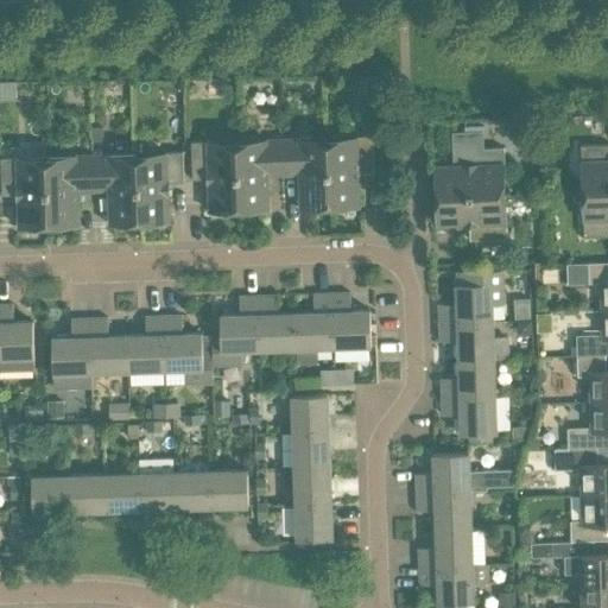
[(470,195),(494,194),(493,165),(505,164),(505,147),(485,149),(483,131),(453,132),(454,166),(435,168),(436,191),(470,190),(470,195)]
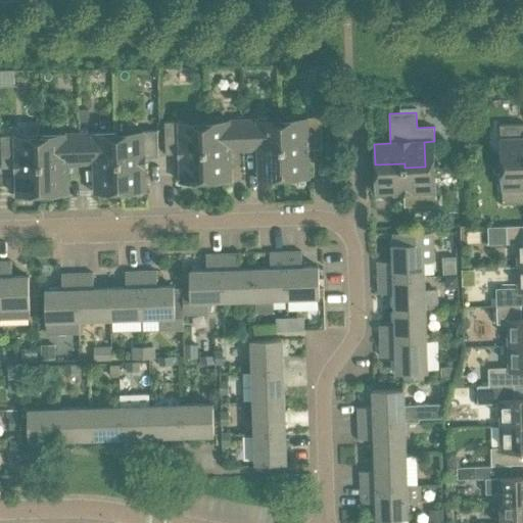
[(306,117),(281,119),(281,124),(282,148),(286,148),(287,179),(310,178),(308,144),(322,143),(321,117),(306,117)]
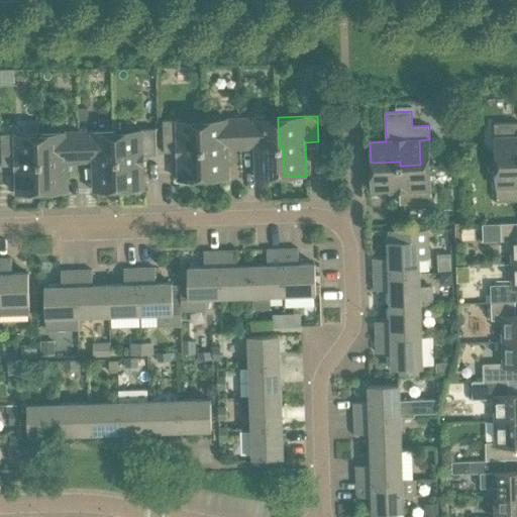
[(253,118),(240,118),(241,144),(254,143),(255,177),(284,177),(283,146),(279,146),(278,122),(278,117),(253,118)]
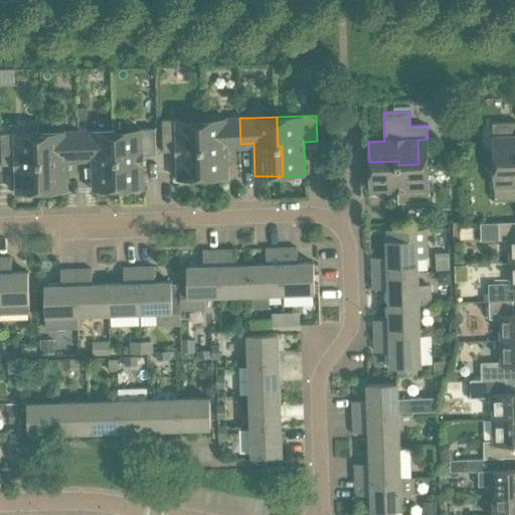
[(240,144),(239,118),(204,119),(204,124),(205,149),(201,149),(202,178),(228,177),(227,144),(240,144)]
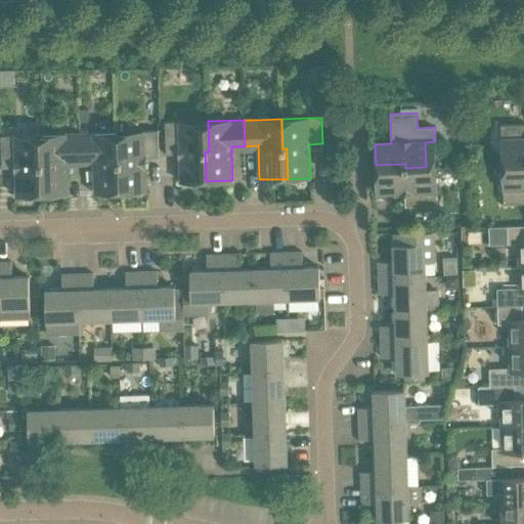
[(208,126),(208,121),(166,123),(167,148),(180,148),(181,182),(206,181),(205,151),(209,151),(208,126)]
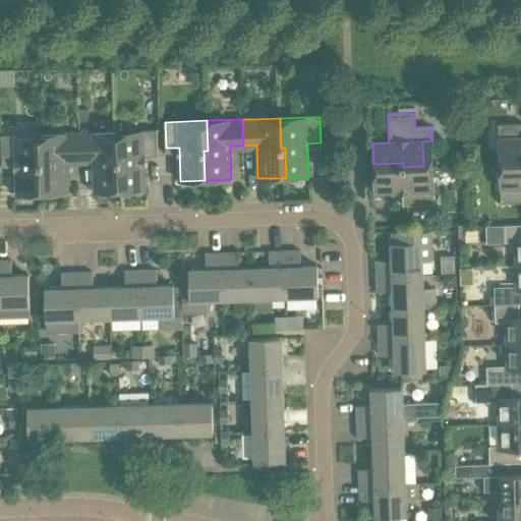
[(502,161),(505,161),(505,159),(520,158),(520,124),(499,125),(499,138),(501,138),(502,161)]
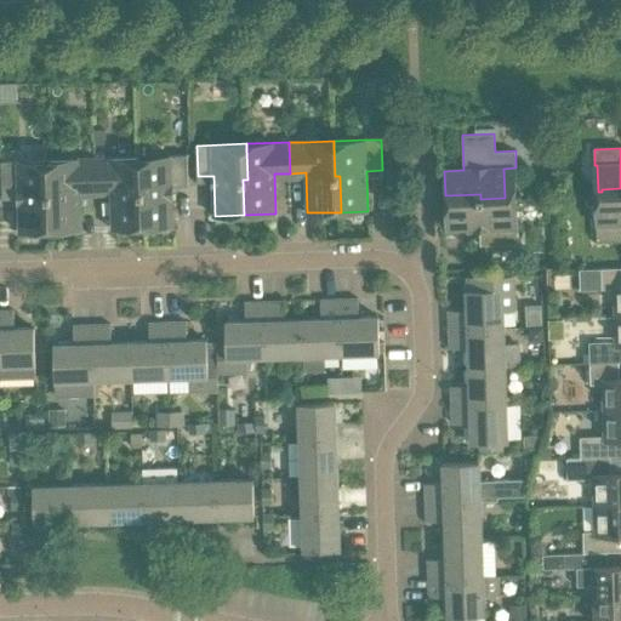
[(142,192),(143,228),(172,227),(171,187),(187,187),(186,155),(170,157),(136,158),(137,164),(137,193),(142,192)]
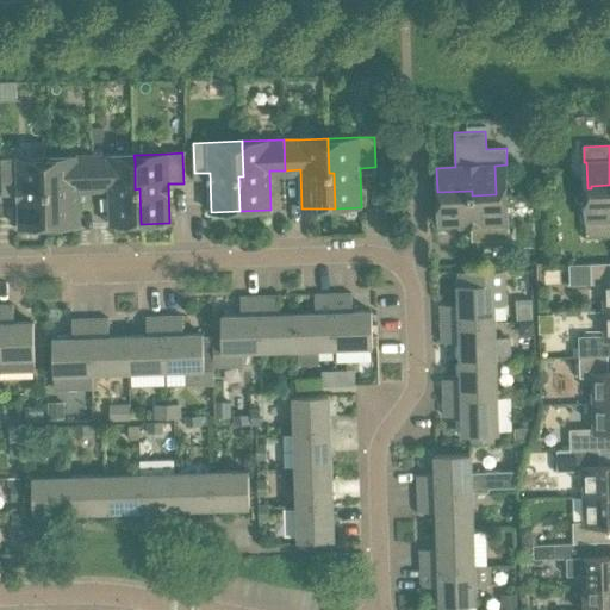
[(93,156),(93,186),(110,186),(111,225),(141,224),(139,188),(135,190),(135,161),(134,155),(109,155),(93,156)]
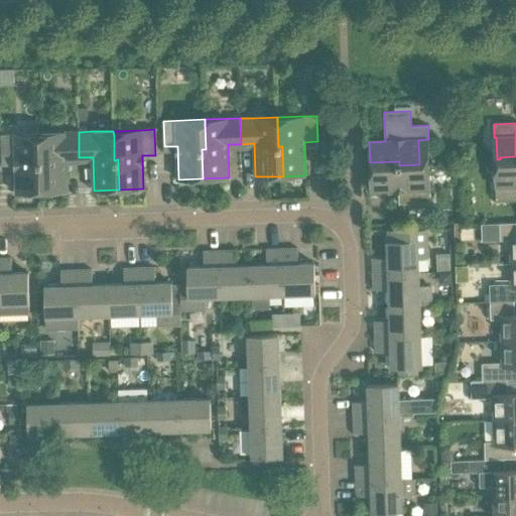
[(66,158),(79,157),(79,132),(41,133),(41,138),(42,162),(38,162),(39,192),(67,191),(66,158)]
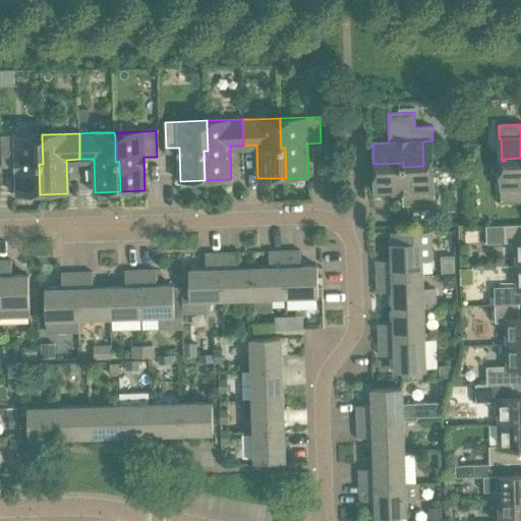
[(17,194),(40,194),(39,164),(43,164),(42,139),(42,134),(1,135),(2,162),(16,161),(17,194)]
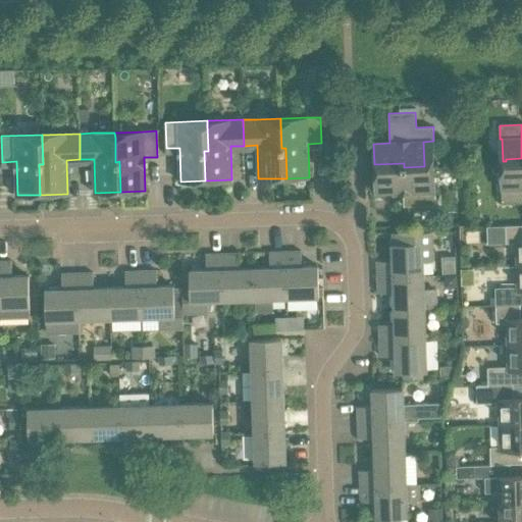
[(521,158),(506,159),(506,161),(507,189),(502,189),(502,203),(521,202),(521,158)]
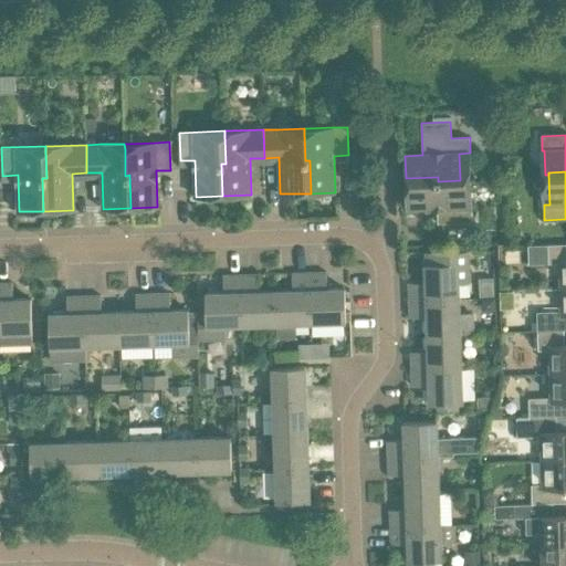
[(438,177),(406,178),(407,210),(443,208),(443,222),(472,222),(471,207),(465,207),(464,180),(460,180),(438,181),(438,177)]
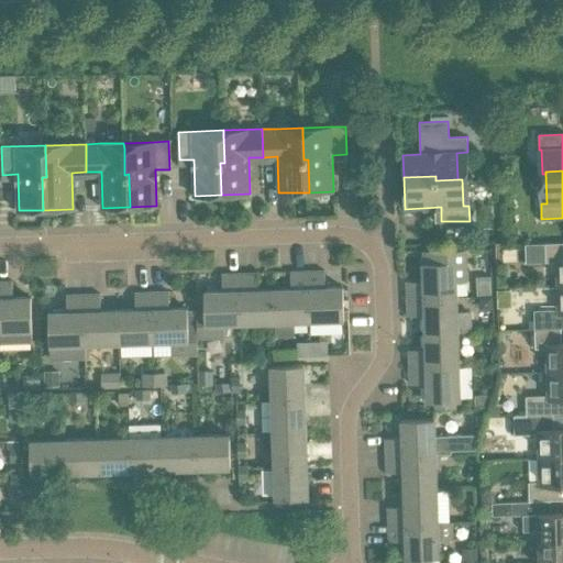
[(562,282),(562,243),(526,244),(527,263),(555,263),(555,283),(562,282)]
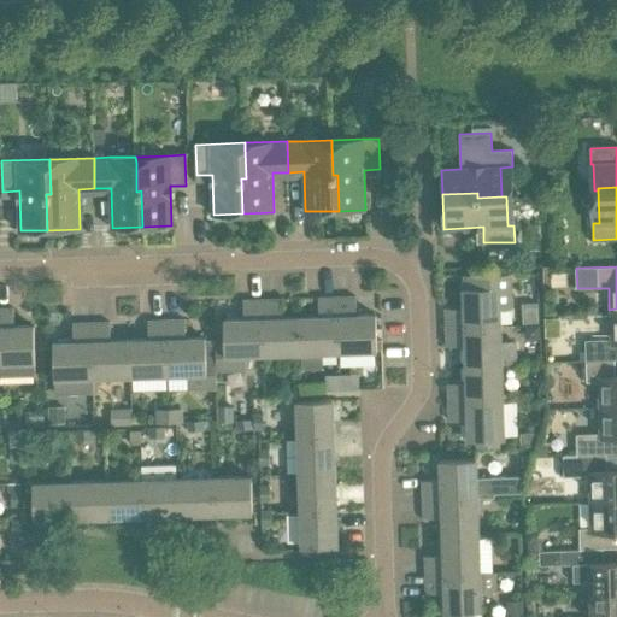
[(501,322),(500,310),(500,305),(512,305),(511,271),(468,272),(469,286),(464,286),(464,306),(446,306),(447,324),(501,322)]
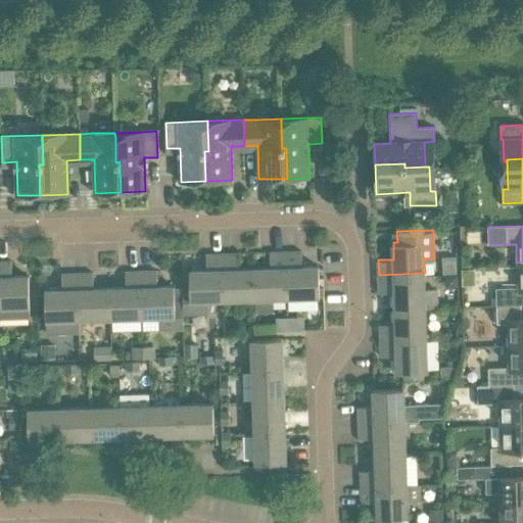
[(287,251),(270,252),(271,264),(275,264),(275,268),(255,268),(256,298),(256,314),(275,313),(274,298),(288,297),(287,263),(287,251)]
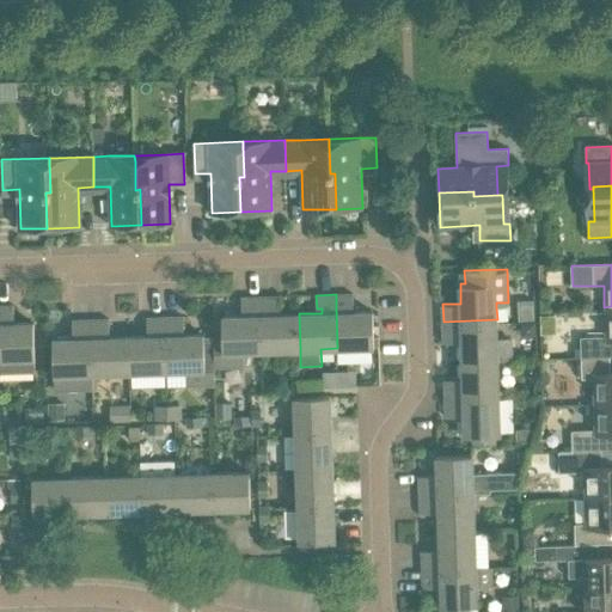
[(353,294),(336,294),(336,307),(337,348),(375,347),(374,311),(348,312),(348,307),(354,307),(353,294)]
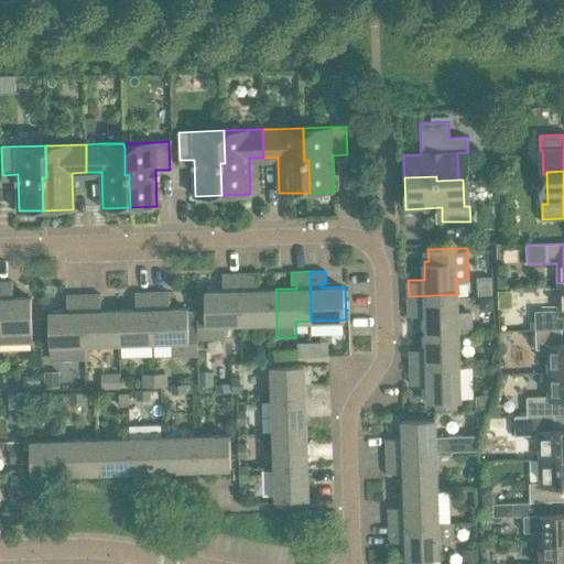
[(226,324),(242,323),(241,283),(240,273),(223,274),(223,286),(228,286),(228,291),(205,292),(206,307),(210,307),(210,312),(197,312),(198,333),(198,339),(226,339),(226,324)]
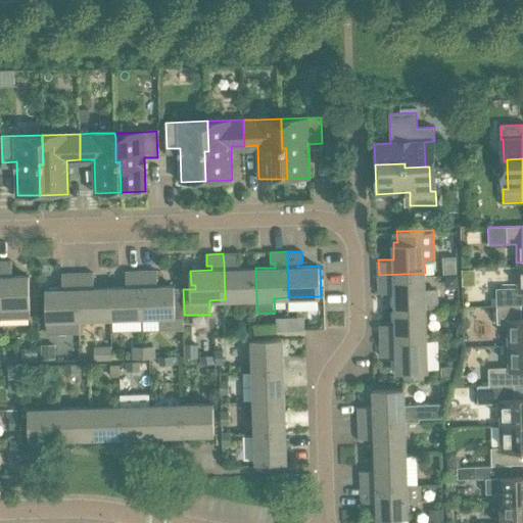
[(234,265),(238,265),(238,253),(223,253),(224,263),(225,299),(256,298),(255,268),(234,269),(234,265)]
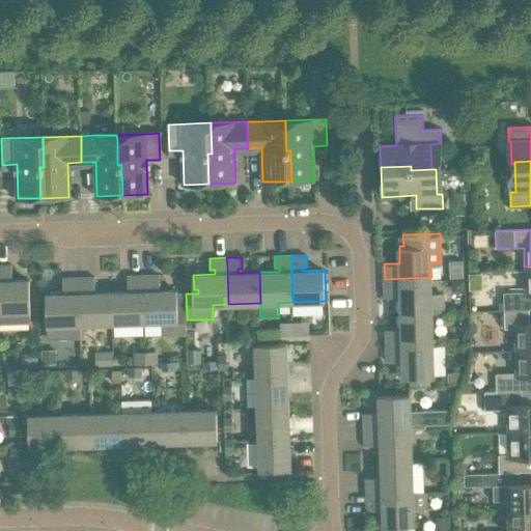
[(11,264),(0,264),(0,324),(31,324),(30,280),(7,280),(7,276),(12,276),(11,264)]
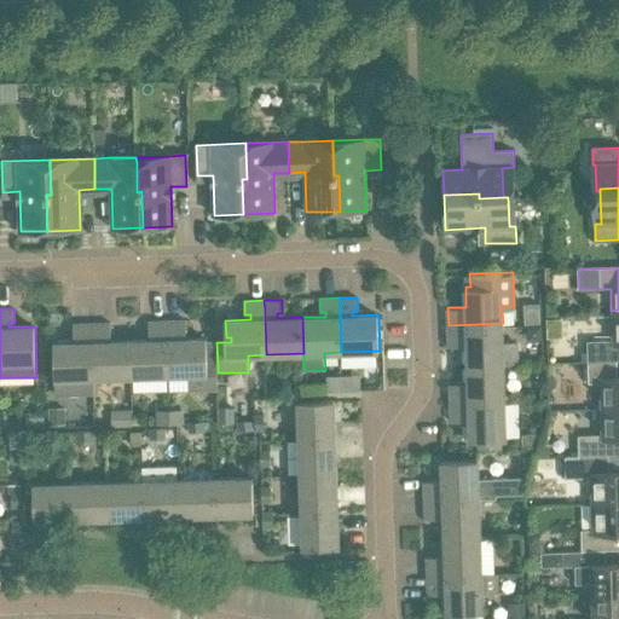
[(584,339),(584,359),(615,358),(615,341),(618,341),(618,310),(612,311),(612,337),(584,339)]
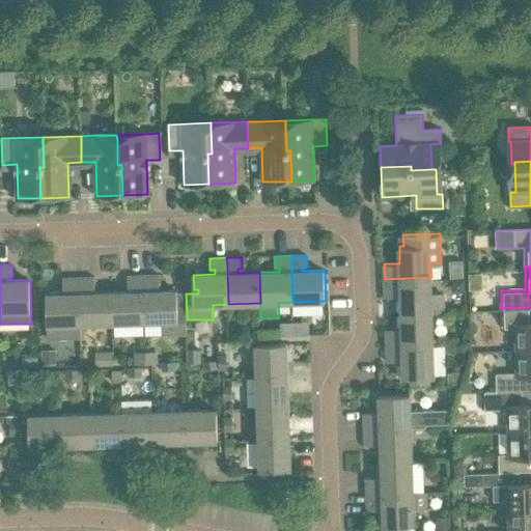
[(113,319),(113,323),(145,322),(143,275),(128,276),(128,287),(133,287),(133,291),(112,292),(113,319)]
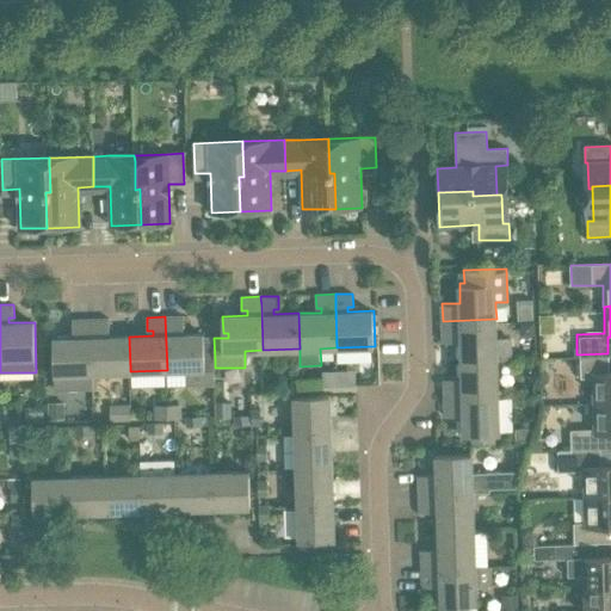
[(215,386),(215,368),(215,360),(214,338),(204,339),(204,334),(179,334),(179,329),(184,329),(184,316),(165,316),(167,370),(187,370),(187,387),(215,386)]
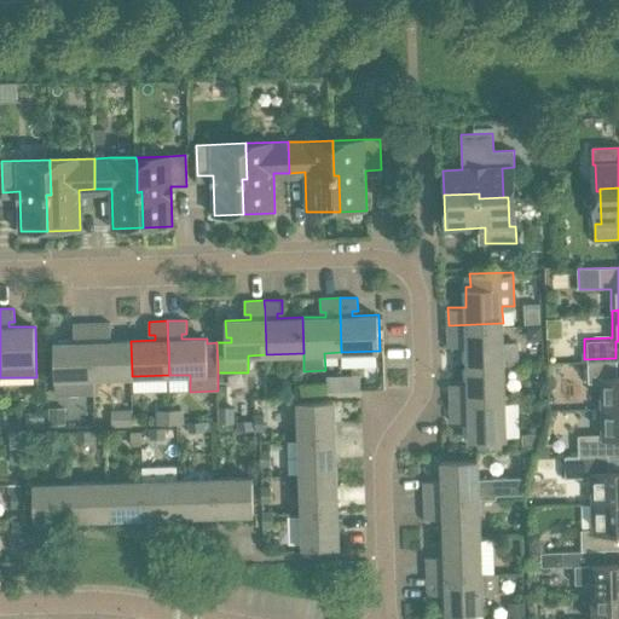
[(94,391),(94,377),(92,323),(74,324),(74,337),(79,337),(80,342),(71,342),(71,340),(58,340),(58,342),(55,343),(56,392),(94,391)]
